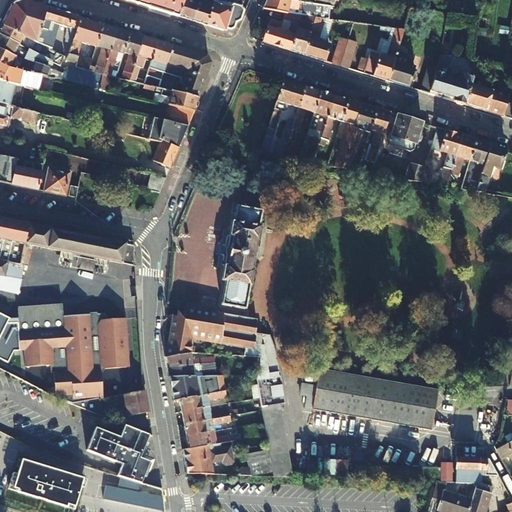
[(47,8),(47,7),(24,0),(15,0),(14,1),(13,2),(12,3),(11,5),(1,24),(2,25),(34,40),(36,41),(47,8)]
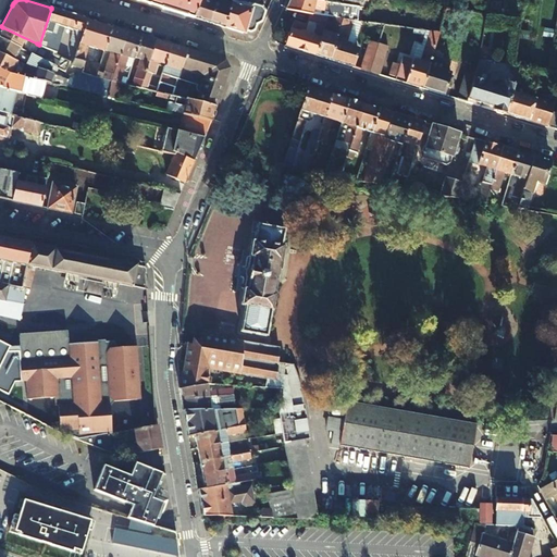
[(133,0),(194,19),(195,17),(199,0),(133,0)]
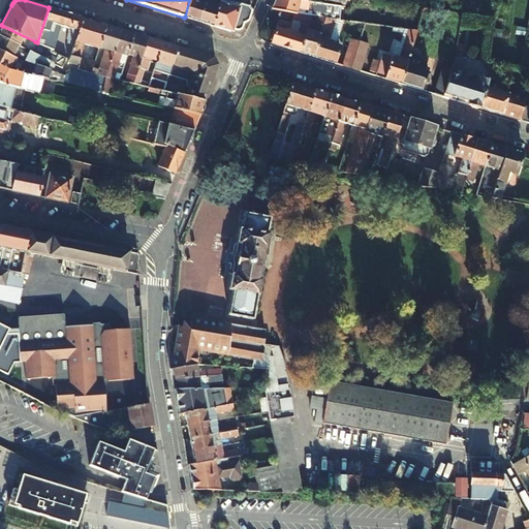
[(198,21),(205,0),(189,0),(185,17),(184,18),(198,23),(198,21)]
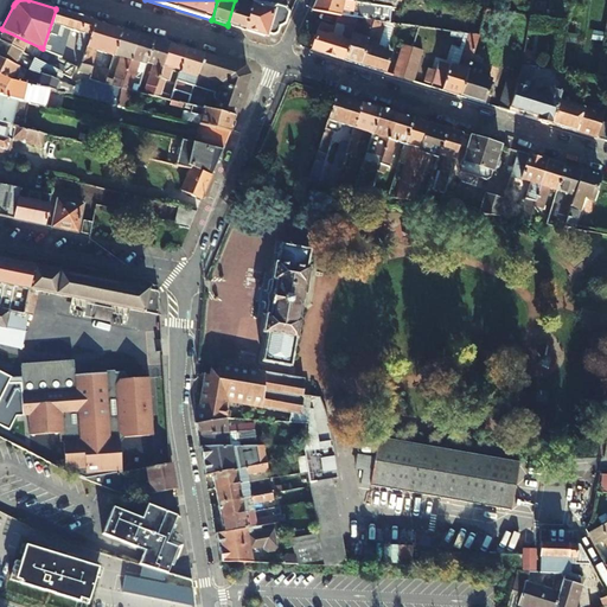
[(253,4),(251,4),(244,1),(244,0),(235,0),(228,24),(228,26),(244,31),(246,30),(253,4)]
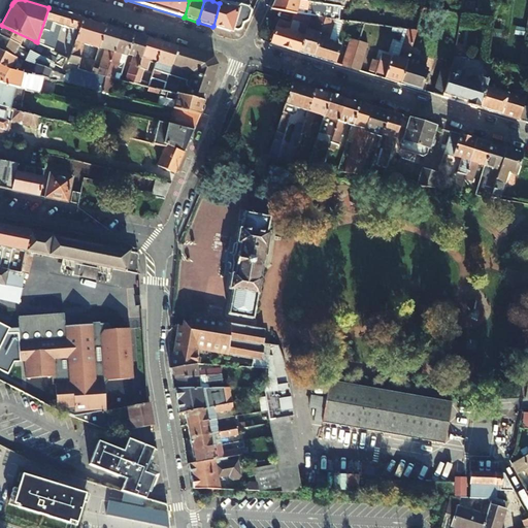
[(246,21),(249,14),(251,10),(248,6),(239,3),(236,5),(233,4),(233,0),(219,0),(219,3),(220,3),(213,26),(212,27),(229,32),(233,30),(233,29),(236,30),(241,27),(242,22),(246,21)]
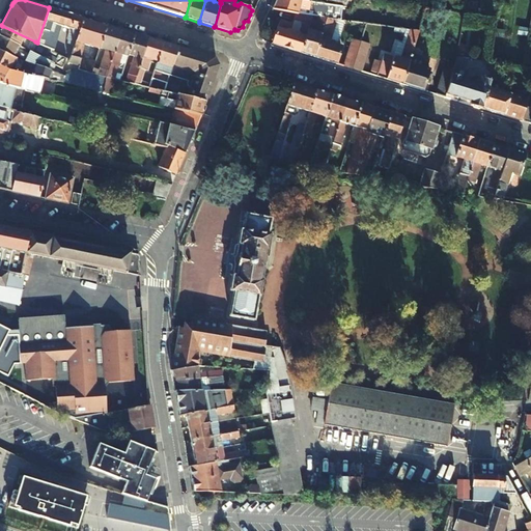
[(273,9),(297,14),(299,14),(300,9),(325,12),(327,5),(325,4),(314,3),(307,2),(298,0),(275,0),(272,9),(273,9)]
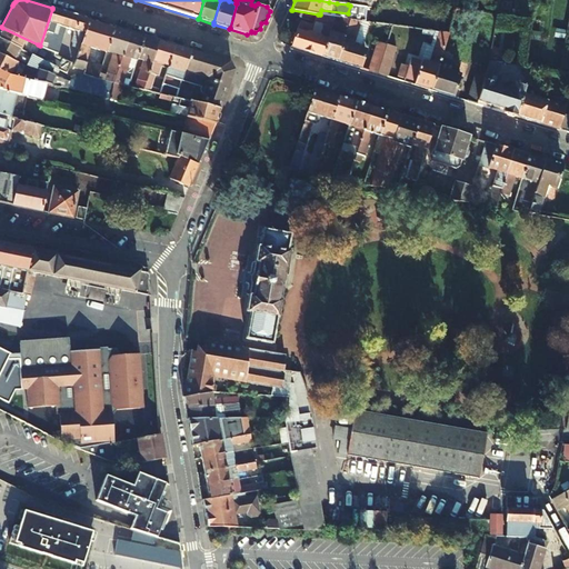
[(52,52),(57,55),(66,29),(73,31),(71,41),(72,47),(79,49),(88,20),(89,19),(52,8),(52,9),(40,46),(40,47),(52,52)]
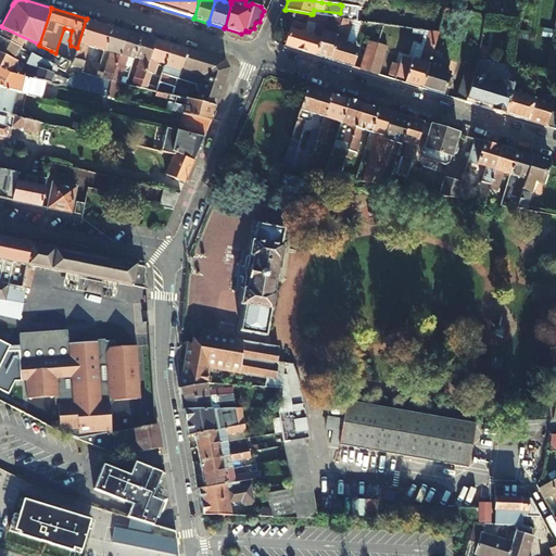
[(285,46),(315,55),(315,53),(323,32),(324,25),(326,17),(327,16),(313,14),(311,14),(306,25),(293,21),(291,28),(289,29),(289,33),(287,32),(283,41),(286,42),(285,46)]
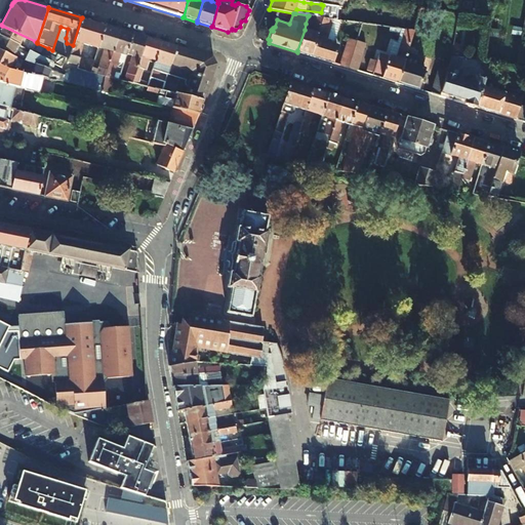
[(297,52),(311,56),(311,54),(317,35),(320,25),(322,19),(323,17),(309,15),(308,16),(306,24),(312,26),(310,31),(305,30),(297,50),(297,52)]
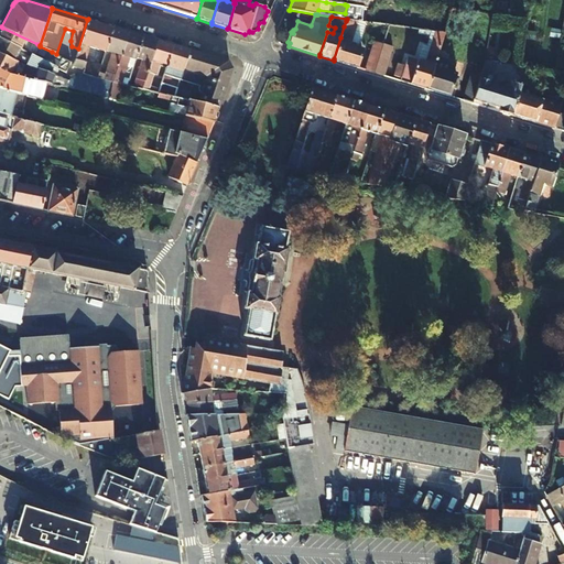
[(75,57),(85,61),(89,47),(106,52),(112,29),(114,26),(88,19),(87,20),(78,49),(75,57)]
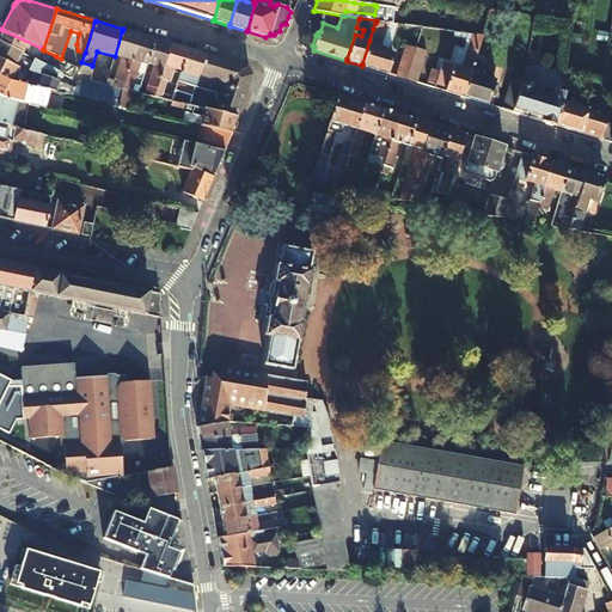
[(375,23),(373,29),(387,30),(389,23),(377,20),(375,23)]
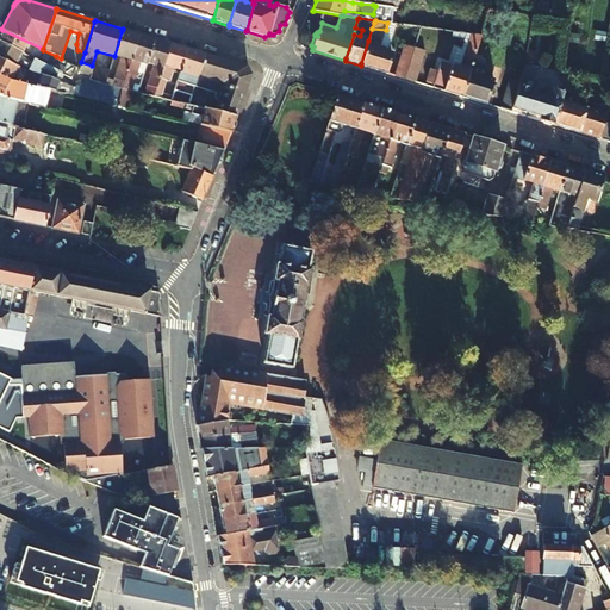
[(55,60),(56,56),(43,50),(43,49),(41,48),(2,30),(1,29),(0,31),(0,42),(69,78),(70,78),(76,68),(74,67),(67,63),(66,66),(57,62),(57,61),(55,60)]
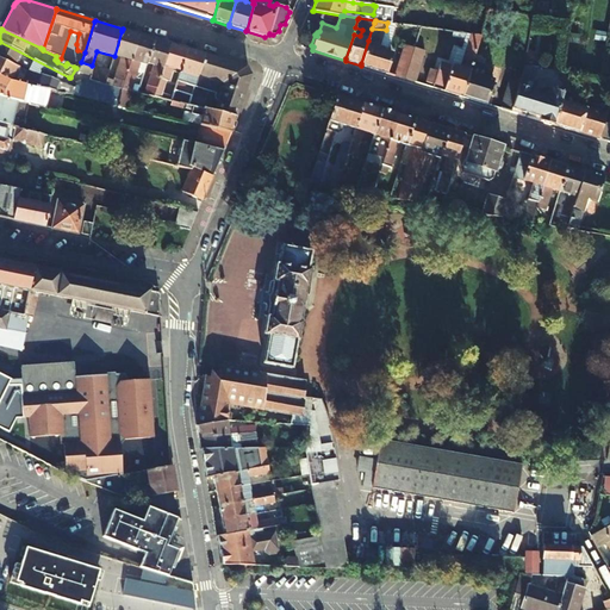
[(105,86),(122,89),(138,33),(123,29),(122,31),(114,56),(120,57),(113,80),(107,78),(105,86)]
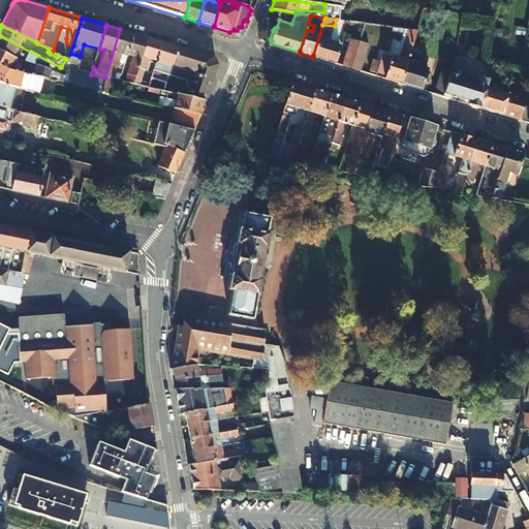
[(127,57),(128,55),(134,35),(134,34),(120,29),(105,78),(114,80),(120,81),(121,80),(123,71),(117,68),(121,56),(127,57)]
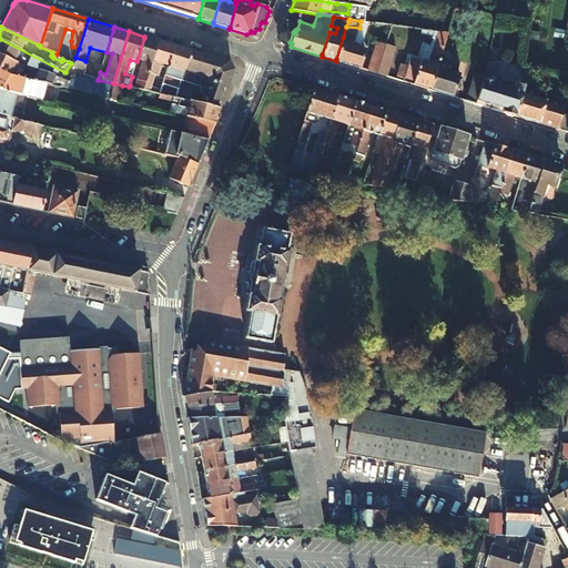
[(447,33),(438,32),(428,63),(409,58),(402,81),(429,90),(437,68),(440,58),(447,33)]
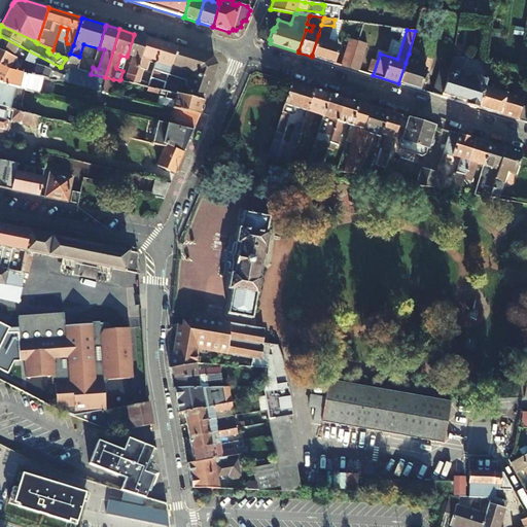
[(415,31),(409,54),(417,57),(423,32),(415,31)]
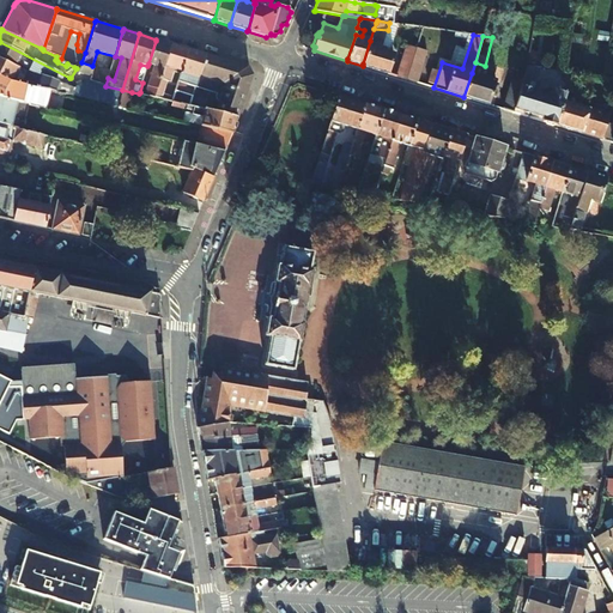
[(156,41),(149,64),(153,66),(145,95),(155,97),(170,46),(171,44),(156,40),(156,41)]
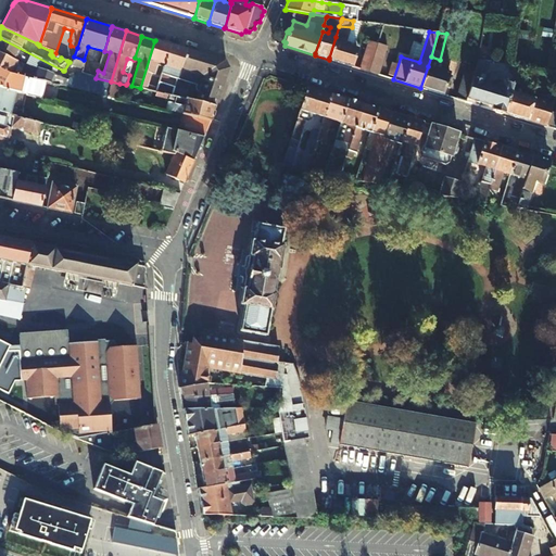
[(329,60),(352,66),(356,49),(344,45),(345,41),(336,37),(329,58),(329,60)]
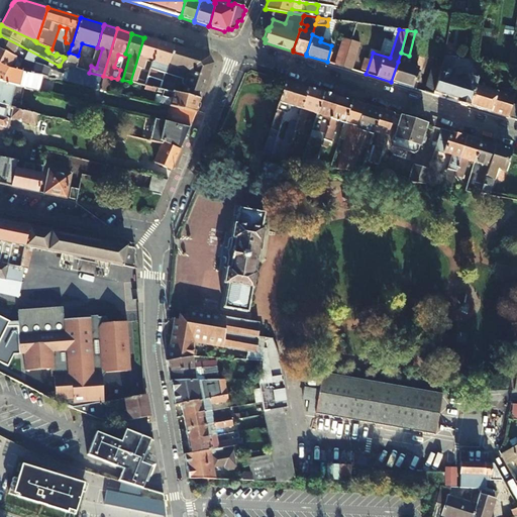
[(48,69),(48,70),(56,73),(59,66),(0,35),(0,49),(20,59),(48,69)]
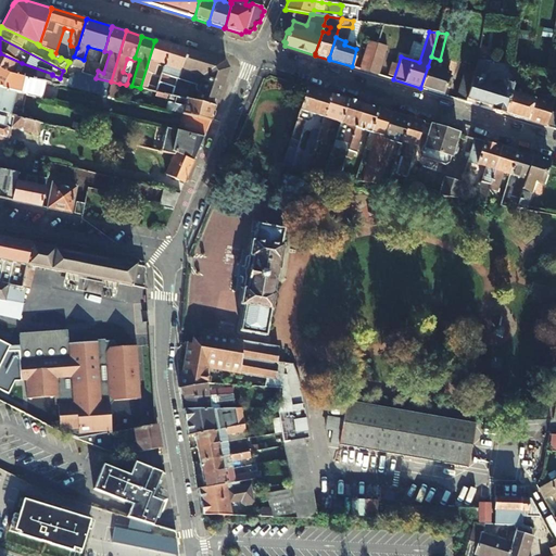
[(140,88),(146,89),(151,73),(153,74),(158,62),(165,64),(171,47),(171,45),(155,40),(154,41),(140,88)]
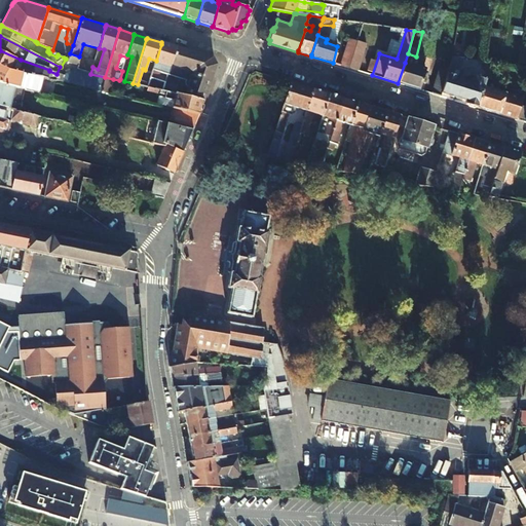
[(353,52),(348,68),(358,71),(367,44),(358,41),(353,52)]
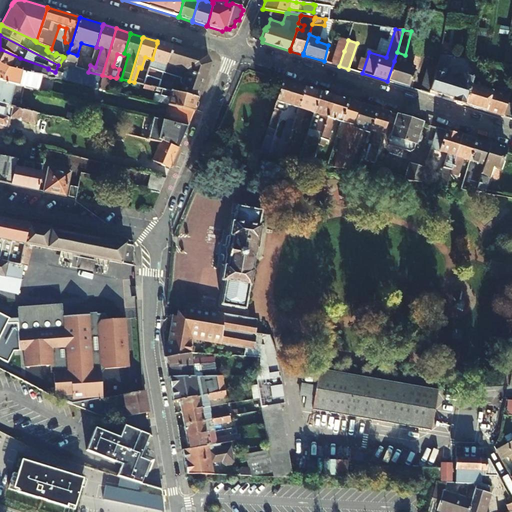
[(143,83),(143,85),(144,85),(158,88),(161,80),(154,77),(155,72),(162,74),(171,45),(157,41),(157,43),(152,59),(151,62),(150,61),(143,83)]
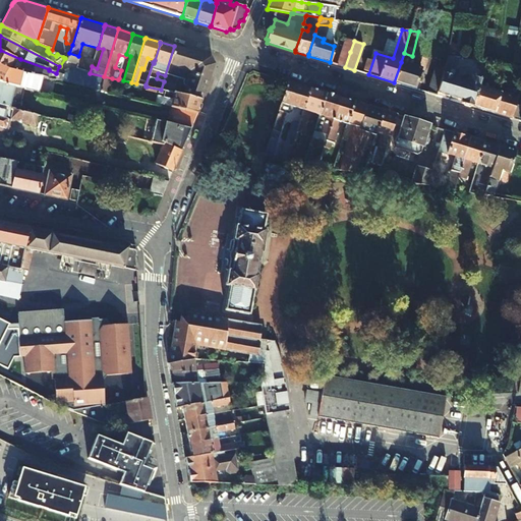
[(174,46),(165,75),(164,81),(161,90),(201,100),(214,58),(174,46)]
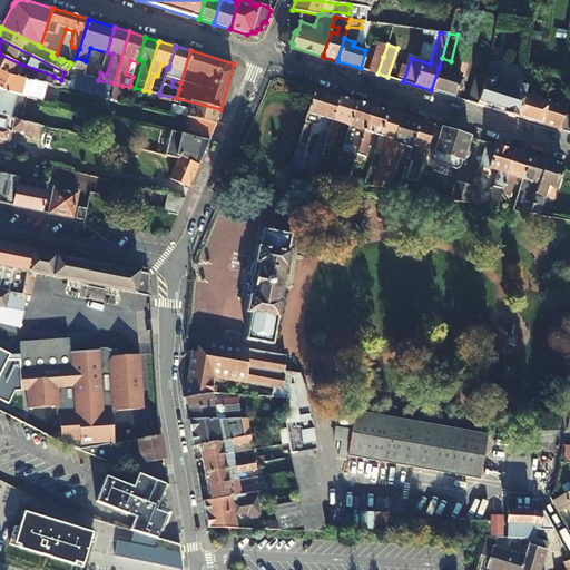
[(482,88),(479,101),(505,110),(505,114),(518,117),(518,116),(524,95),(527,87),(514,84),(512,91),(499,87),(501,77),(498,76),(501,64),(497,62),(499,52),(492,51),(490,61),(487,74),(482,88)]
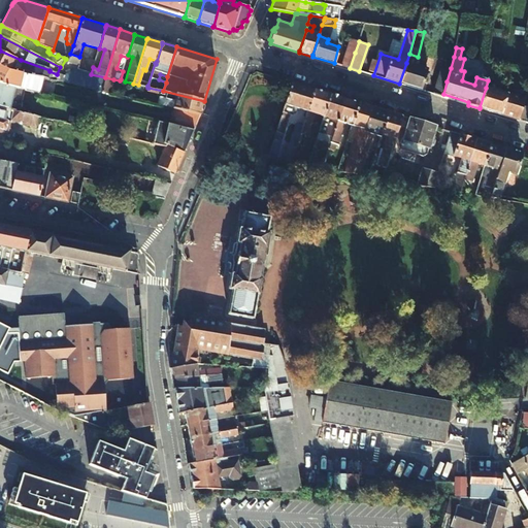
[(46,79),(50,71),(50,70),(21,60),(0,51),(0,66),(7,70),(42,78),(46,79)]
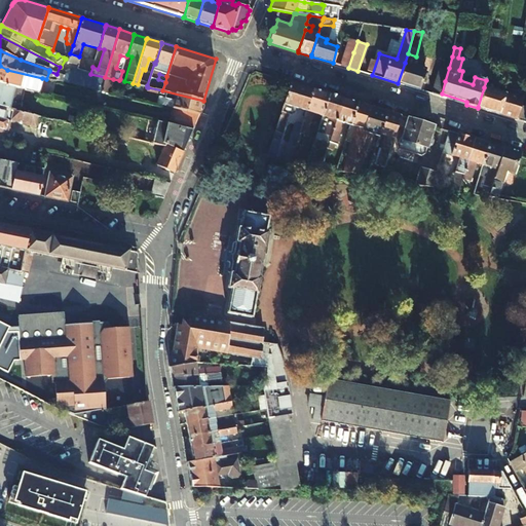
[(345,50),(340,65),(348,68),(353,52),(345,50)]
